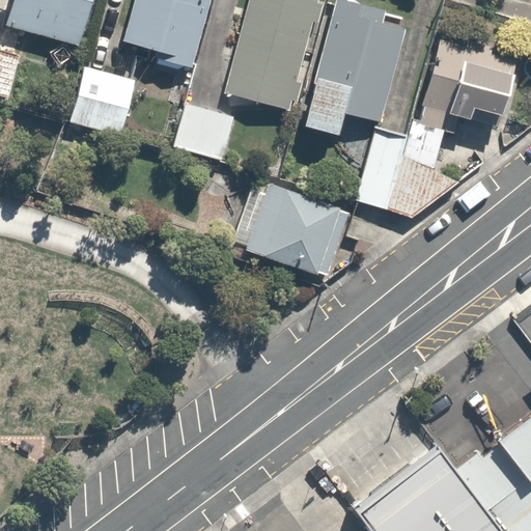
[(12,0),(5,25),(78,46),(90,0),(12,0)]
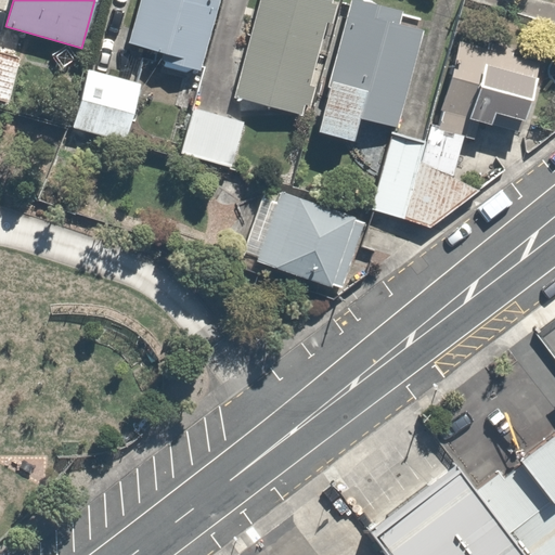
[(191,69),(203,72),(222,0),(138,0),(126,43),(167,55),(164,66),(186,73),(191,69)]
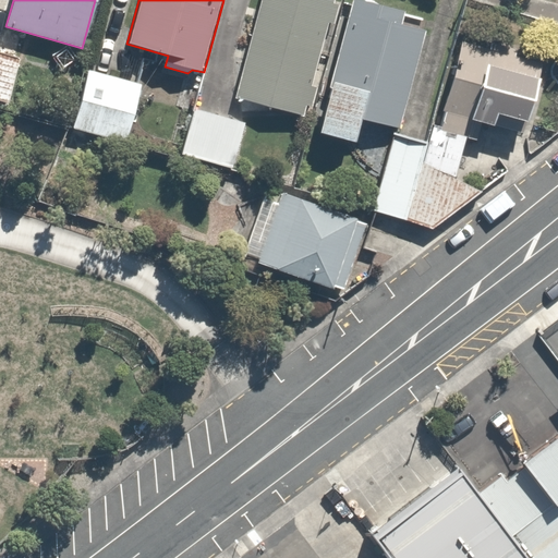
[(335,0),(261,0),(235,97),(304,116),(306,105),(312,106),(316,87),(312,86),(328,23),(335,25),(340,3),(335,2),(335,0)]
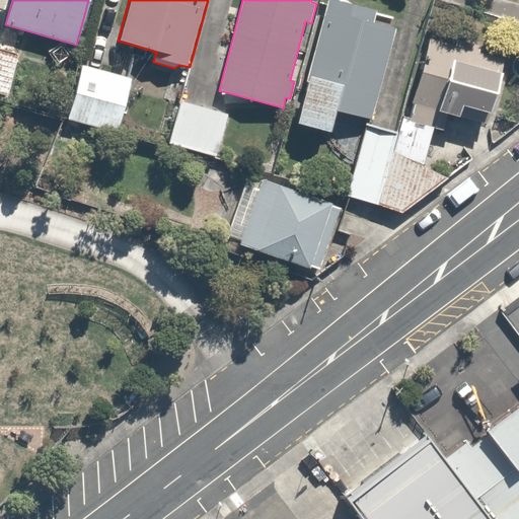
[(377,11),(336,0),(327,0),(307,82),(310,82),(299,124),(331,133),(337,112),(372,121),(396,28),(374,22),(377,11)]
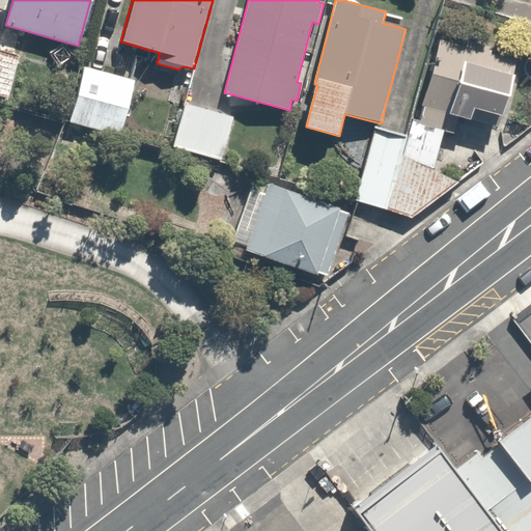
[(518,57),(442,37),(419,121),(444,128),(447,113),(472,119),(474,109),(502,115),(518,57)]
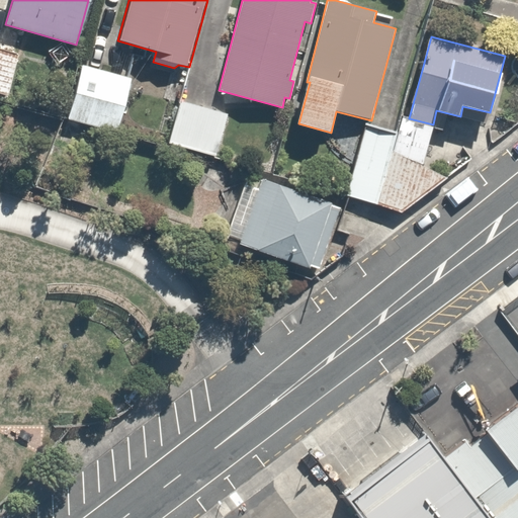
[(0,93),(8,96),(20,53),(0,47),(0,93)]
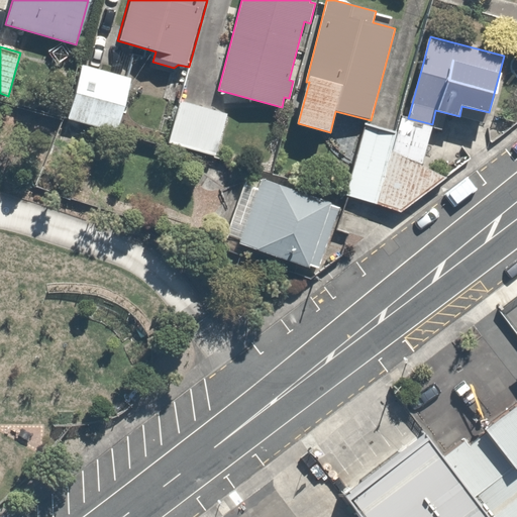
[(131,78),(83,66),(69,118),(117,131),(131,78)]
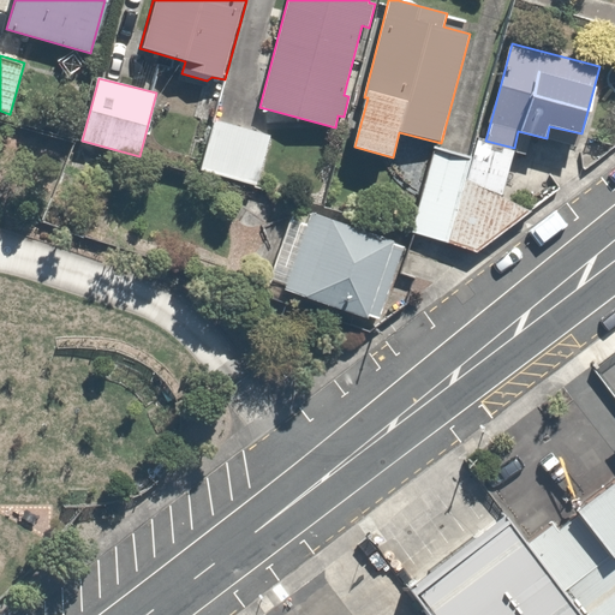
[(269,137),(215,123),(203,169),(257,184),(269,137)]
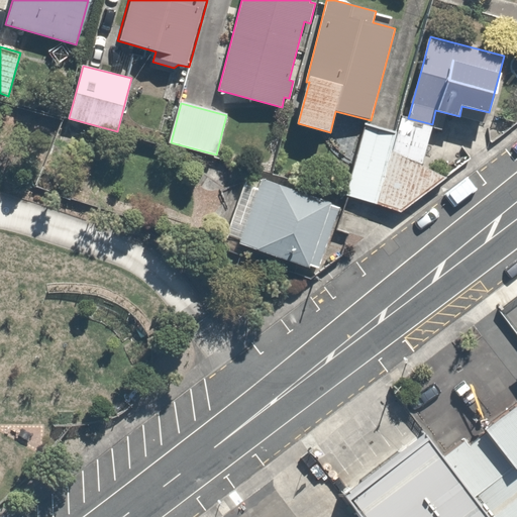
[(396,133),(367,124),(347,195),(400,213),(447,177),(422,165),(435,125),(432,124),(408,118),(403,116),(396,133)]
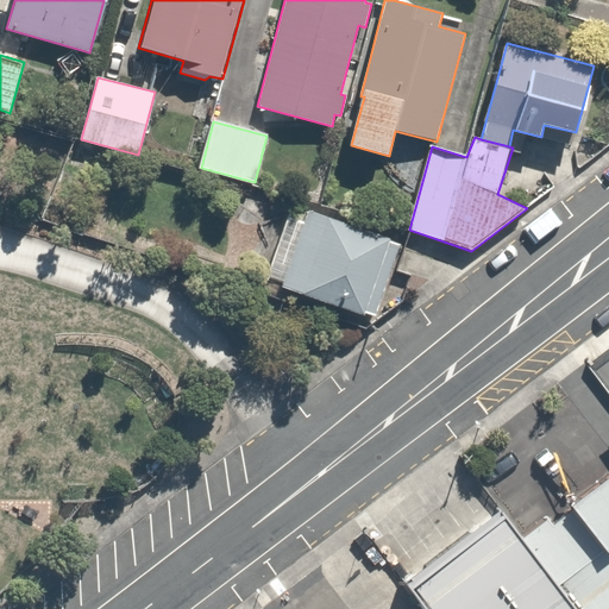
[(399,245),(302,212),(280,281),(376,314),(399,245)]
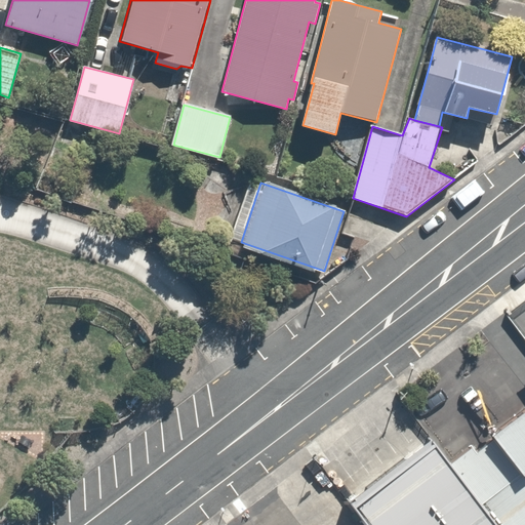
[(524,524),(524,410),(491,436),(494,439),(477,452),(474,447),(450,466),(495,524),(524,524)]
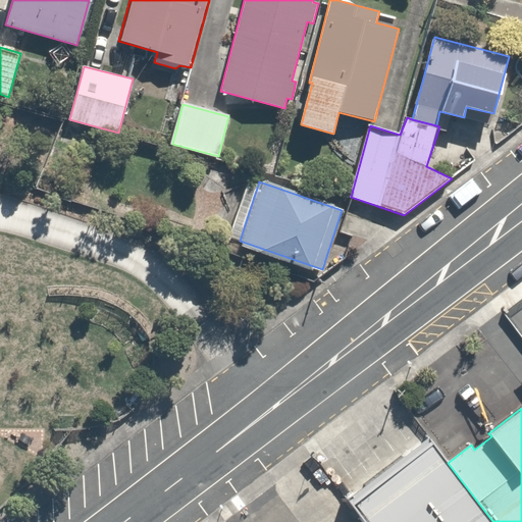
[(492,521),(448,463),(429,438),(346,502),(362,521),(492,521)]
